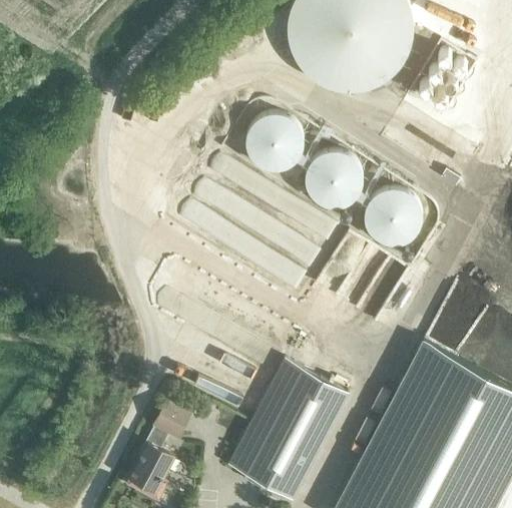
[(295,0),(293,4),(291,9),(290,15),(288,20),(287,25),(287,31),(287,36),(288,41),(289,47),(290,52),(292,57),(295,62),(298,67),(301,72),(305,76),(309,80),(314,83),(319,86),(324,89),(329,91),(334,92),(340,94),(345,94),(351,95),(357,94),(362,93),(367,92),(373,90),(378,88),(382,85),(387,82),(391,78),(395,75),(399,70),(402,66),(405,61),(407,56),(409,51),(410,46),(411,40),(412,35),(412,29),(411,24),(410,18),(409,13),(407,8),(404,3),(402,0),(295,0)]
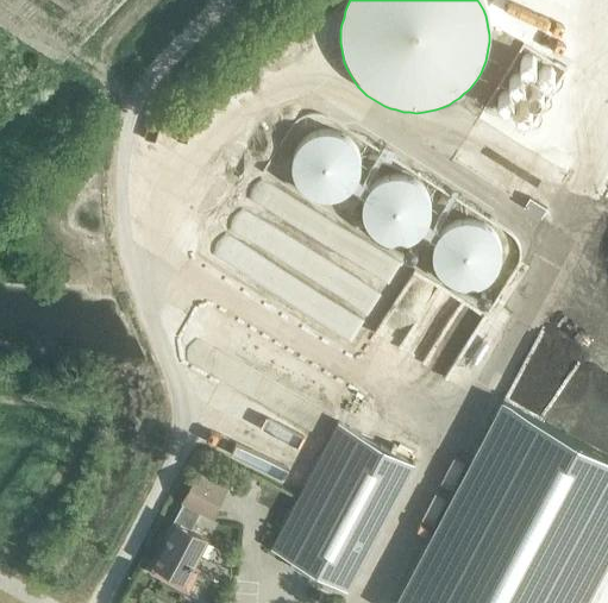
[(292,165),(292,169),(292,171),(293,175),(293,177),(294,181),(295,183),(296,186),(299,188),(300,192),(302,193),(305,195),(307,198),(309,199),(312,200),(315,201),(318,202),(321,203),(324,203),(327,203),(330,203),(333,202),(336,202),(339,201),(342,200),(345,199),(348,198),(350,195),(352,193),(353,190),(356,188),(357,186),(358,183),(359,181),(361,177),(362,175),(362,171),(362,169),(362,165),(362,162),(361,159),(359,156),(358,154),(357,151),(356,149),(353,146),(352,144),(350,142),(348,139),(345,138),(342,137),(339,136),(336,134),(333,134),(330,133),(327,133),(324,133),(321,133),(318,134),(315,136),(312,137),(309,138),(307,139),(305,142),(302,144),(300,146),(299,149),(296,151),(295,154),(294,156),(293,159),(293,162),(292,165)]
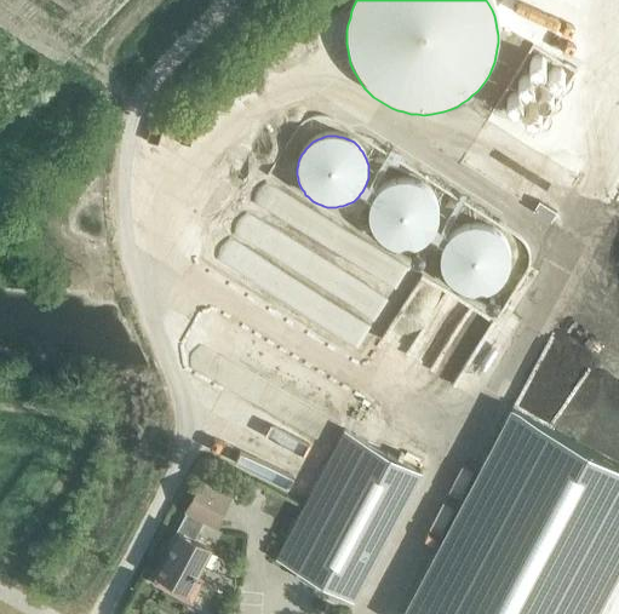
[(370,214),(370,217),(370,221),(370,223),(371,227),(372,229),(373,233),(374,235),(376,237),(378,240),(380,242),(383,245),(385,246),(388,248),(390,250),(393,251),(396,252),(399,252),(402,252),(406,252),(408,252),(412,252),(414,251),(418,251),(420,250),(423,248),(425,246),(428,245),(430,242),(433,240),(435,237),(436,235),(437,233),(439,229),(440,227),(441,223),(441,221),(441,217),(441,213),(441,211),(440,207),(439,205),(437,202),(436,199),(435,196),(433,194),(430,191),(428,189),(425,188),(423,187),(420,184),(418,183),(414,183),(412,182),(408,182),(406,182),(402,182),(399,182),(396,183),(393,183),(390,184),(388,187),(385,188),(383,189),(380,191),(378,194),(376,196),(374,199),(373,202),(372,205),(371,207),(370,211),(370,214)]
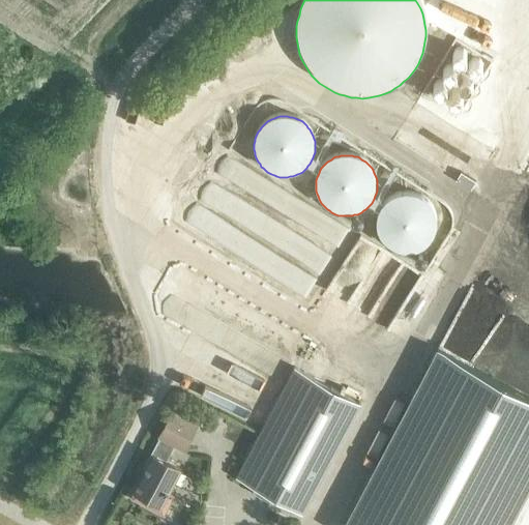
[(377,222),(377,224),(377,227),(377,230),(378,232),(378,235),(379,237),(381,239),(382,241),(384,243),(385,245),(387,248),(389,250),(391,251),(394,252),(397,253),(400,254),(402,254),(405,255),(407,255),(410,255),(412,254),(415,254),(417,253),(420,252),(422,251),(424,250),(427,248),(429,245),(431,243),(432,241),(434,239),(435,237),(436,234),(437,232),(437,230),(438,227),(438,224),(438,222),(437,219),(437,216),(436,213),(435,211),(434,209),(432,207),(431,204),(429,203),(427,201),(424,199),(422,198),(420,197),(417,196),(415,195),(412,194),(410,194),(407,194),(405,194),(402,194),(400,195),(397,196),(394,197),(391,198),(389,199),(387,201),(385,202),(384,204),(382,206),(381,209),(379,211),(378,213),(378,216),(377,219),(377,222)]
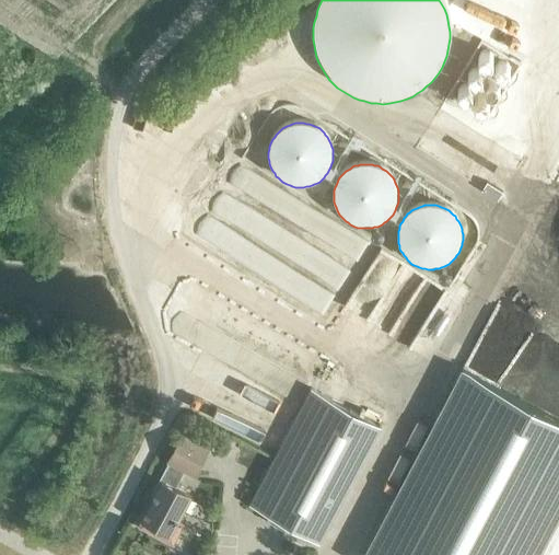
[(558,423),(463,372),(367,554),(542,554),(558,521),(558,423)]
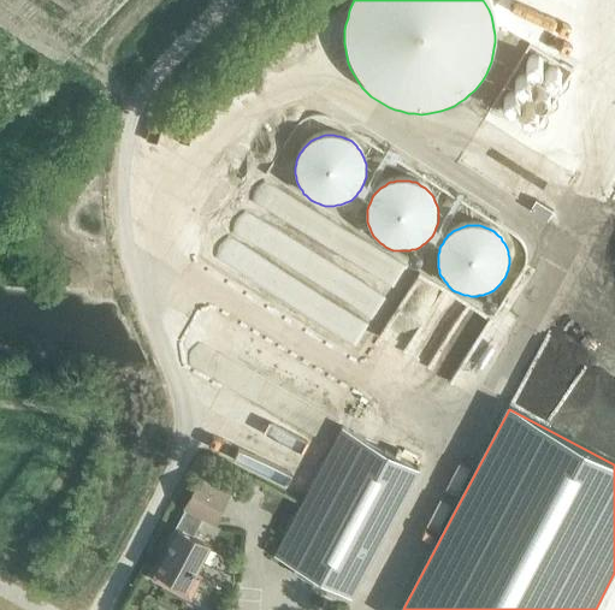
[(342,434),(275,563),(352,603),(419,474),(342,434)]
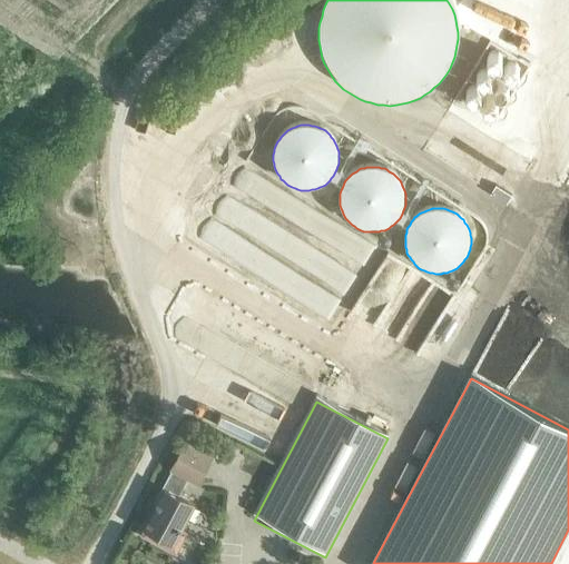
[(158,512),(147,533),(157,538),(154,545),(177,557),(188,537),(179,533),(193,508),(178,501),(188,483),(198,487),(212,461),(186,447),(172,474),(173,474),(154,510),(158,512)]
